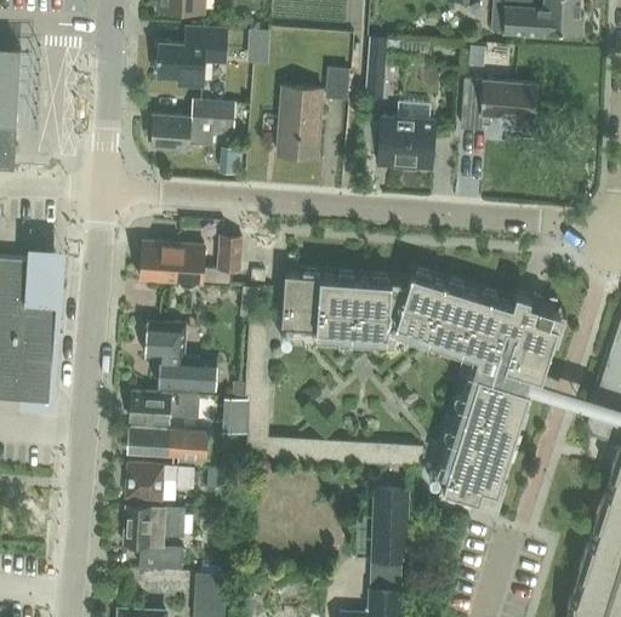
[(159,0),(159,9),(201,11),(201,0),(159,0)]
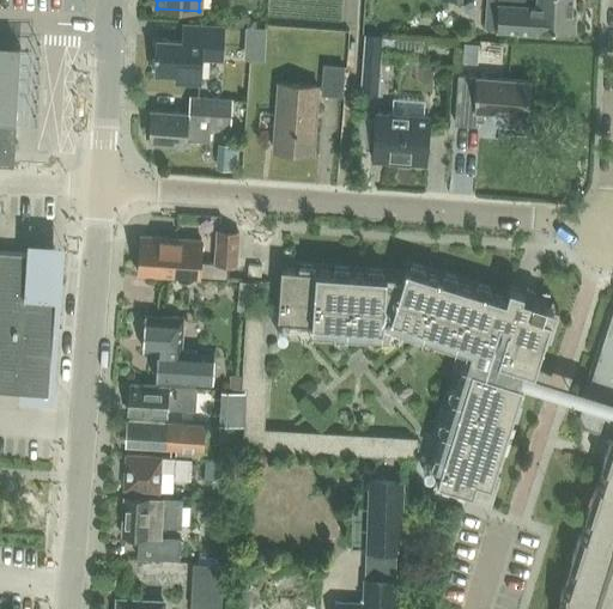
[(499,0),(497,32),(538,36),(539,30),(576,32),(577,16),(570,14),(571,0),(499,0)]
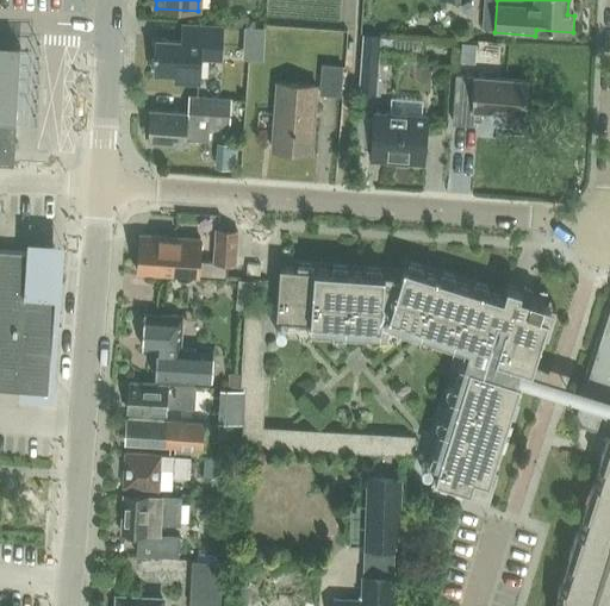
[(157,43),(156,75),(176,76),(175,85),(199,86),(200,61),(222,61),(223,30),(188,29),(188,44),(157,43)]
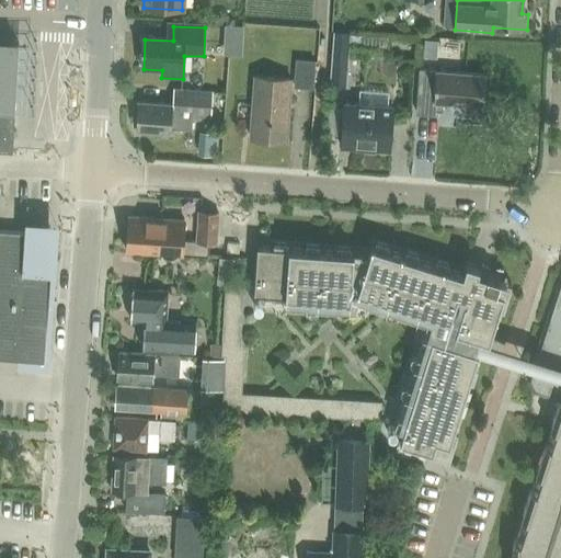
[(334,35),(332,55),(348,56),(350,36),(334,35)]
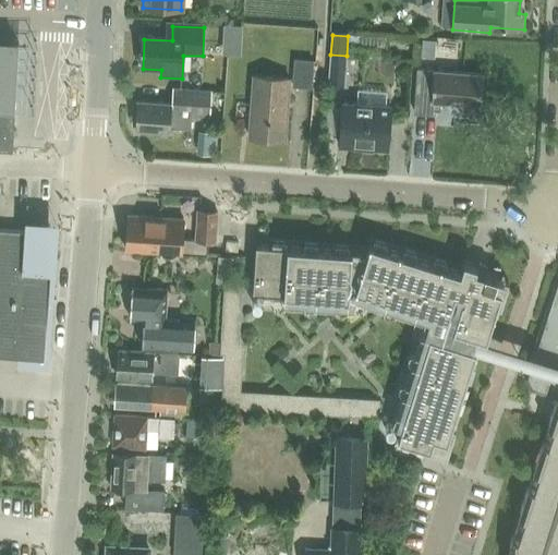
[(356,39),(355,58),(387,59),(388,39),(356,39)]
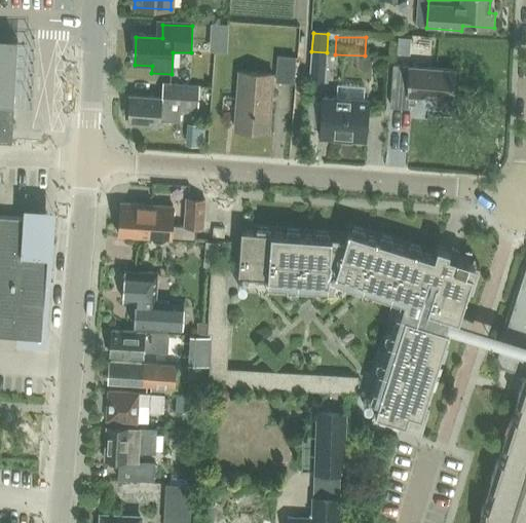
[(398,40),(397,57),(410,58),(411,41),(398,40)]
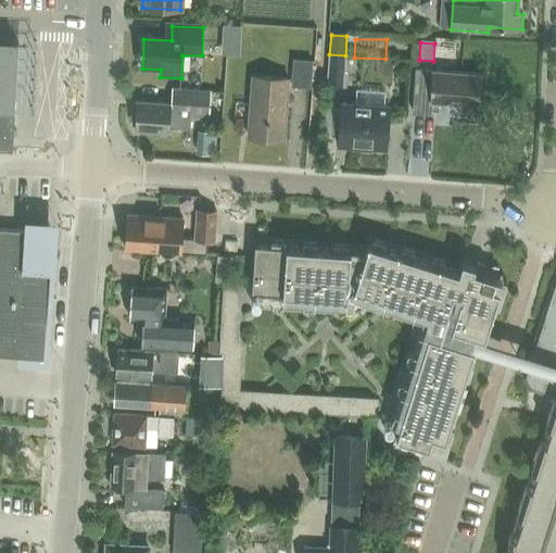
[(0,151),(12,152),(19,46),(0,44),(0,151)]
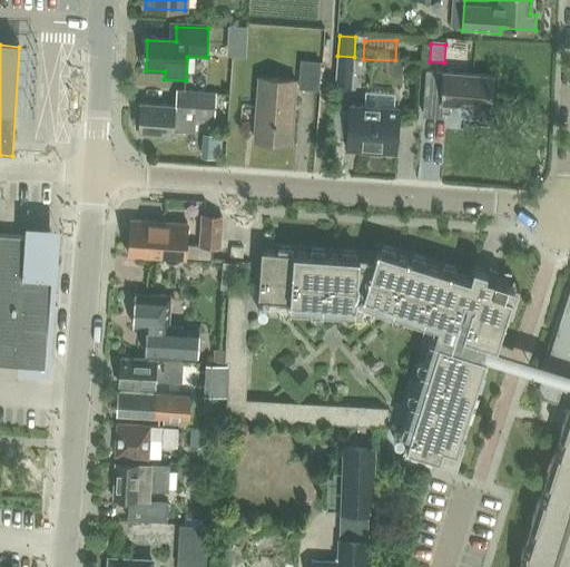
[(300,90),(317,91),(320,66),(302,64),(300,90)]
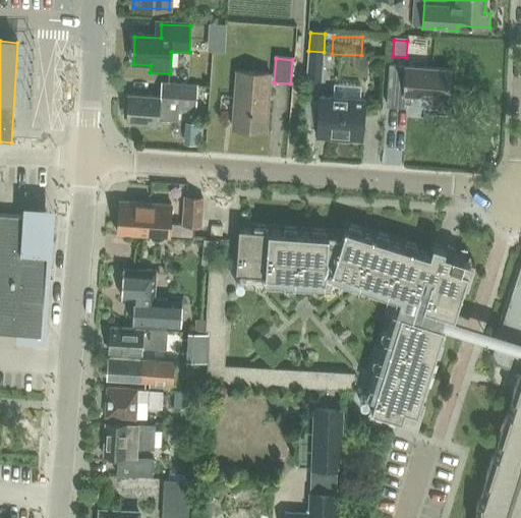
[(429,99),(428,109),(449,111),(452,71),(390,67),(387,108),(403,109),(404,97),(429,99)]
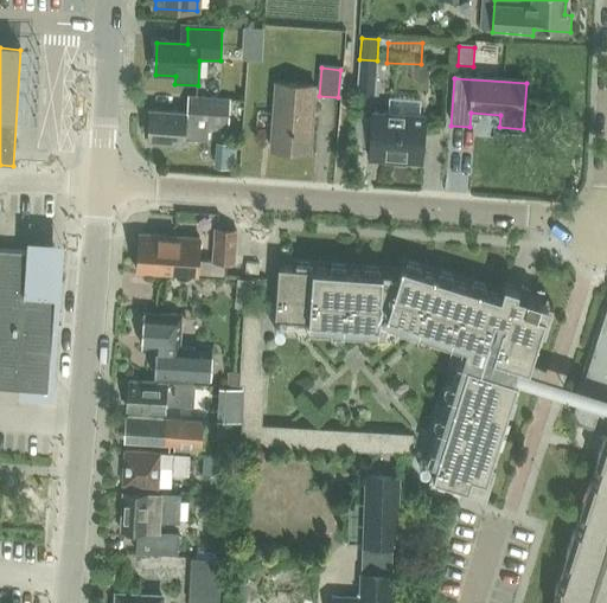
[(272,153),(310,155),(314,88),(276,85),(272,153)]
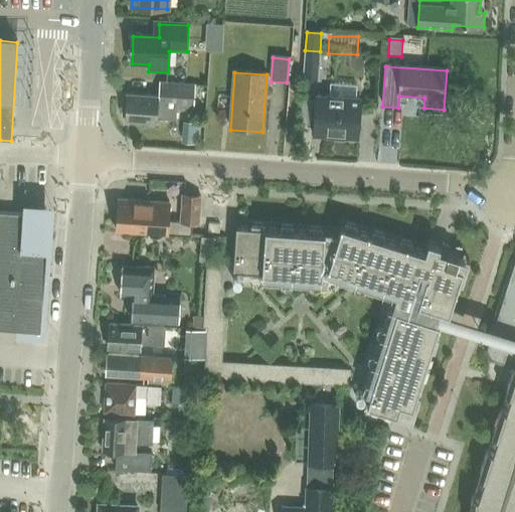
[(177,114),(174,114),(175,109),(194,111),(195,87),(159,83),(158,98),(126,96),(124,122),(157,124),(157,120),(168,121),(168,123),(177,123),(177,114)]
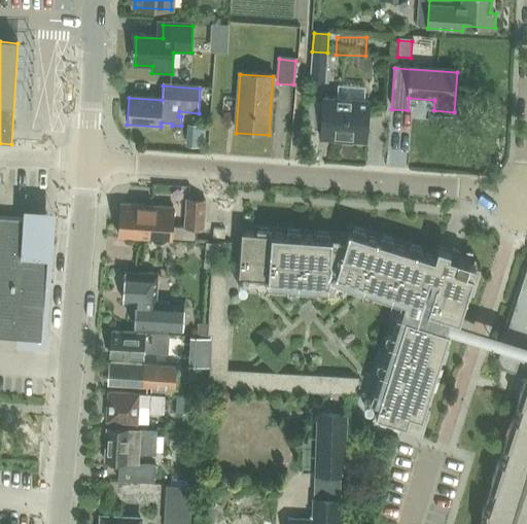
[(321,139),(365,142),(369,104),(363,104),(364,91),(339,90),(338,102),(324,101),(321,139)]
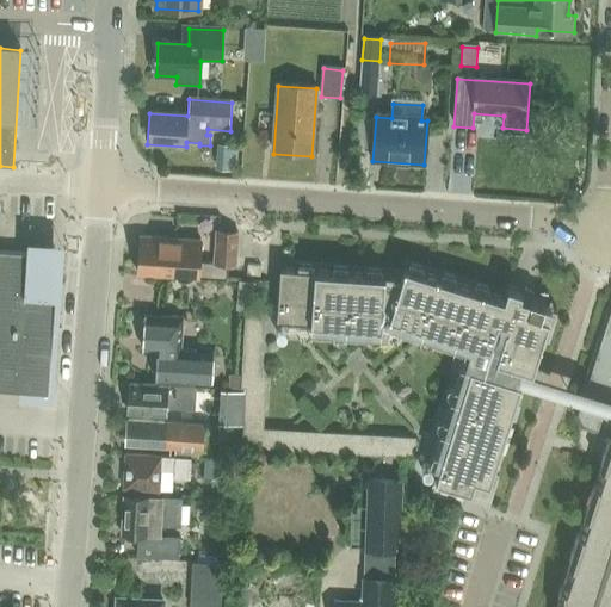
[(137,276),(227,283),(228,267),(236,268),(239,235),(216,233),(214,265),(199,264),(201,242),(141,237),(137,276)]
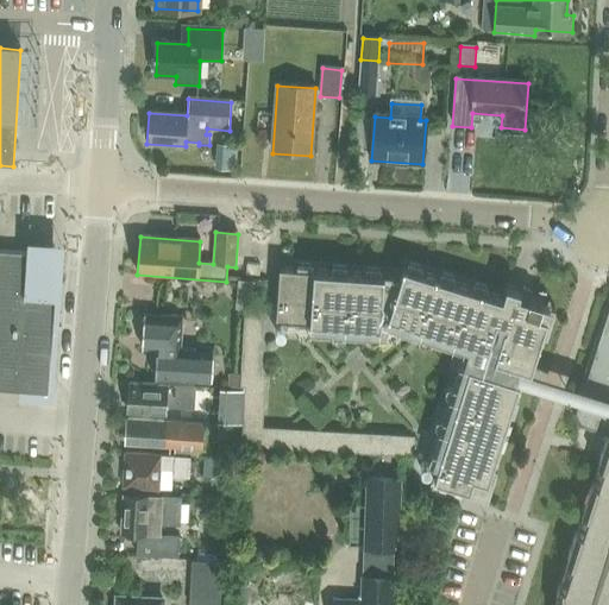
[(0,391),(48,395),(57,256),(0,252),(0,391)]
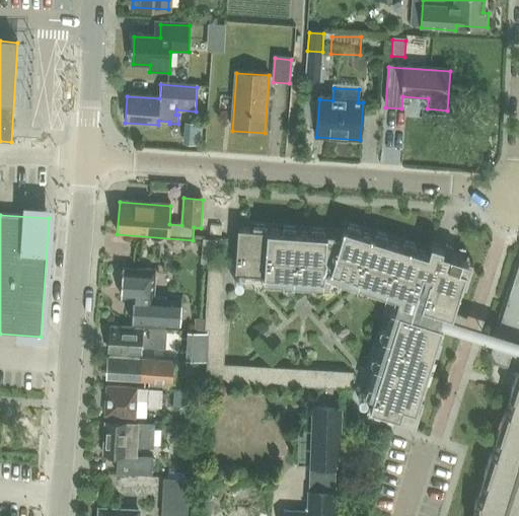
[(238,229),(235,274),(327,281),(330,272),(417,298),(424,275),(433,278),(432,282),(430,281),(422,308),(452,317),(462,284),(466,285),(470,273),(460,270),(463,260),(442,253),(444,249),(432,245),(429,254),(415,250),(416,247),(403,244),(402,246),(387,242),(388,239),(376,235),(375,238),(359,233),(360,230),(348,226),(347,229),(344,229),(342,237),(327,236),(327,235),(324,235),(324,232),(312,231),(312,234),(295,233),(296,230),(283,229),(283,232),(267,231),(267,228),(254,227),(253,230),(238,229)]
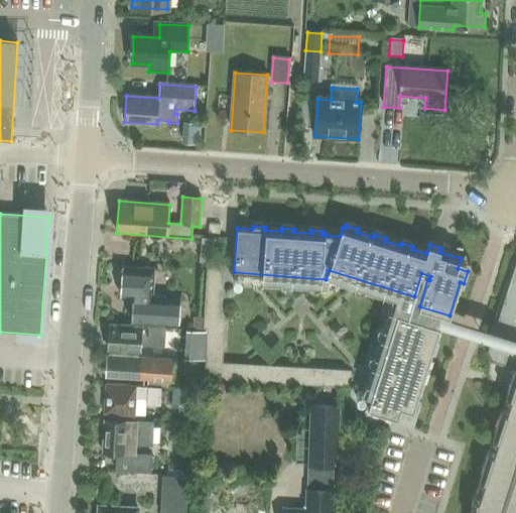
[(515,512),(515,254),(485,352),(491,363),(514,370),(506,393),(509,394),(503,410),(501,410),(493,435),(495,436),(491,449),(489,447),(480,476),(482,477),(475,499),(473,498),(471,512),(515,512)]
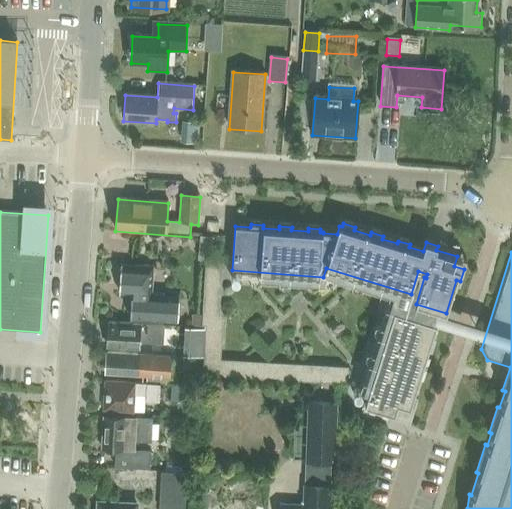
[(206,258),(205,266),(218,267),(219,259),(206,258)]
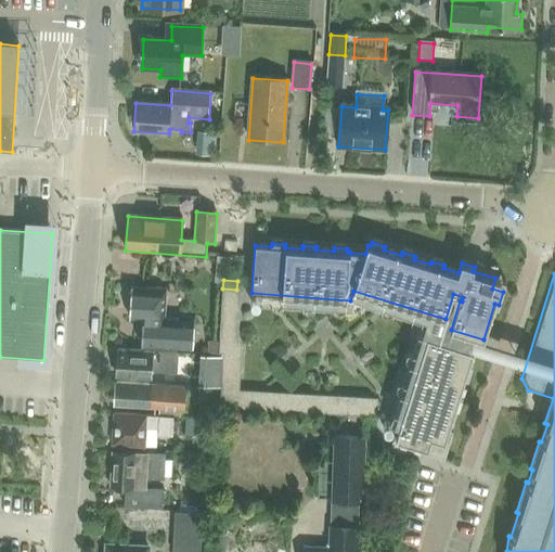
[(127,297),(127,305),(130,308),(129,320),(142,320),(141,347),(192,350),(193,322),(164,320),(166,291),(131,289),(130,294),(127,297)]
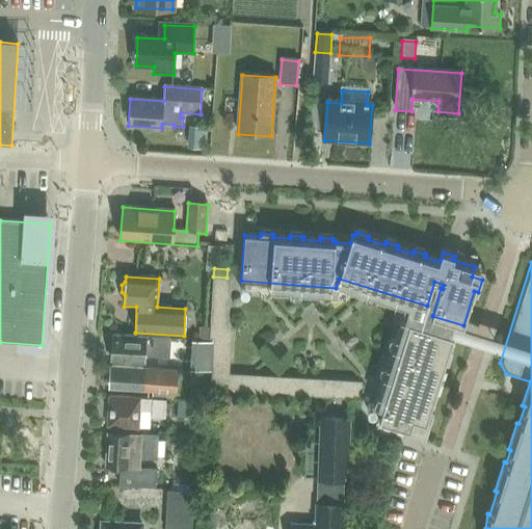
[(213,276),(213,285),(227,286),(227,278),(213,276)]
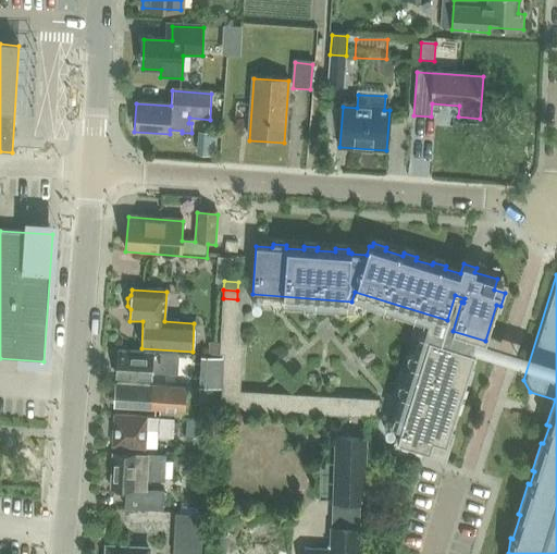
[(223,298),(222,307),(236,308),(237,299),(223,298)]
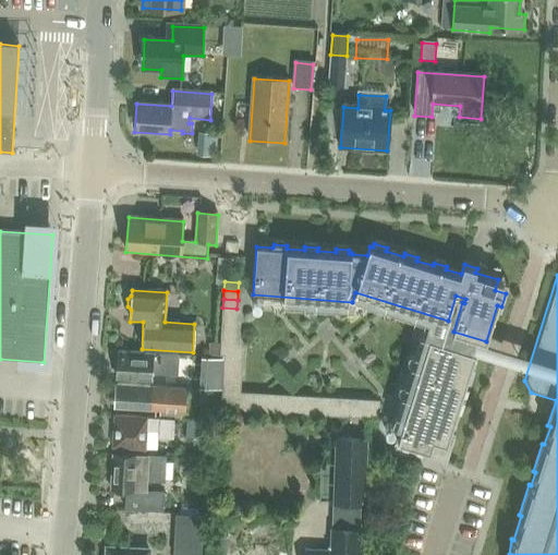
[(436,316),(429,337),(475,351),(478,339),(452,330),(459,309),(451,305),(447,321),(436,316)]
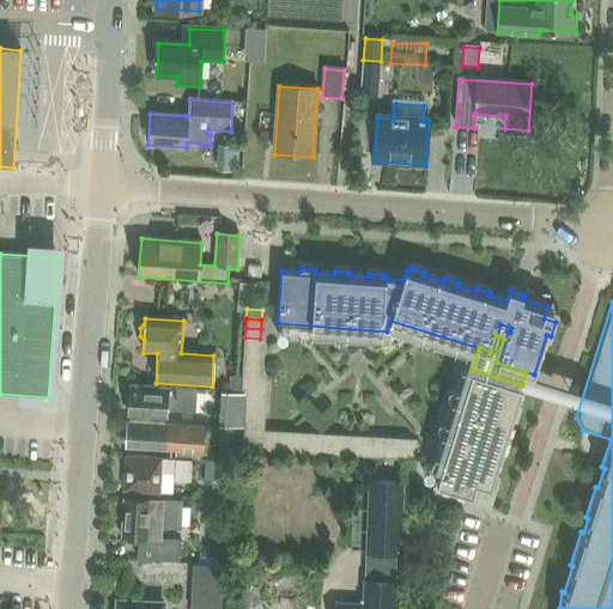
[(244,338),(244,347),(260,348),(260,339),(244,338)]
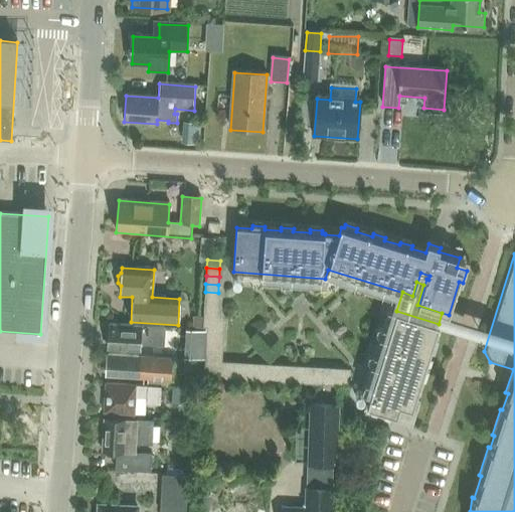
[(205,292),(204,300),(217,301),(218,293),(205,292)]
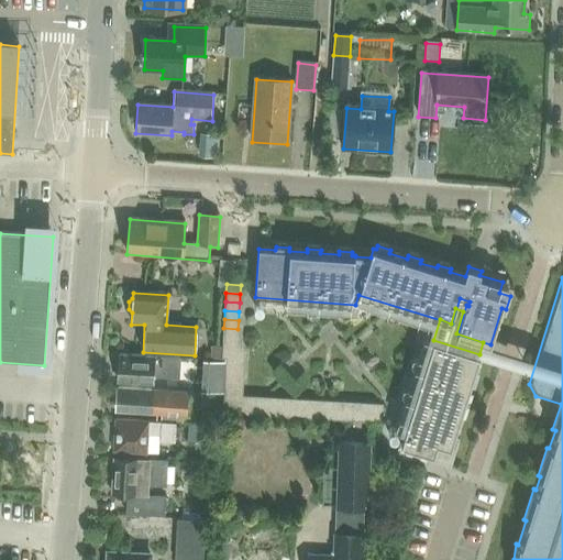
[(223,328),(223,337),(238,338),(238,329),(223,328)]
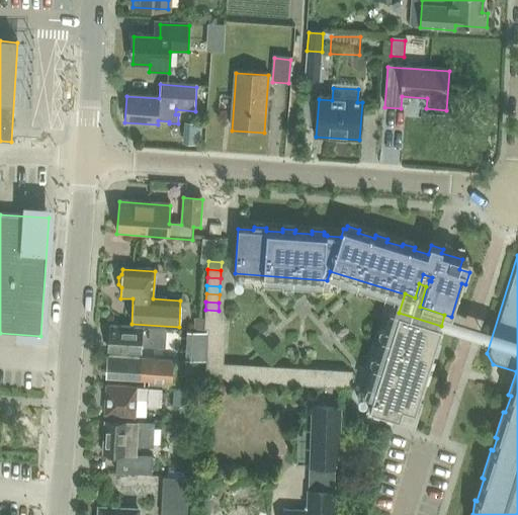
[(205,310),(205,318),(219,319),(219,311),(205,310)]
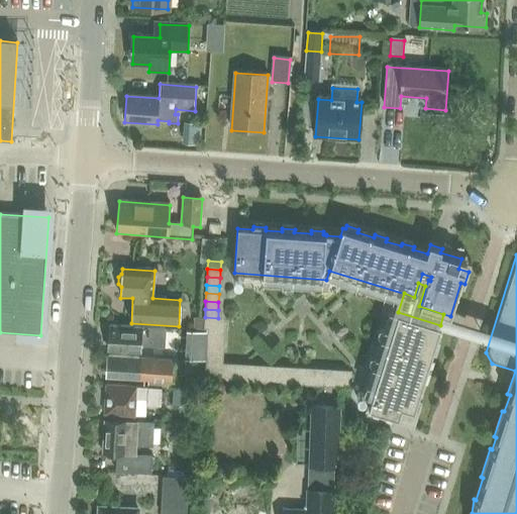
[(398,312),(369,408),(399,418),(403,407),(417,411),(421,399),(418,398),(424,380),(427,381),(431,369),(428,368),(432,352),(435,353),(439,341),(436,340),(441,325),(398,312)]
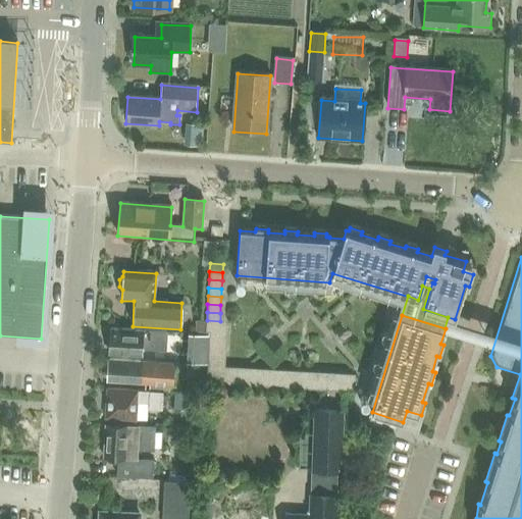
[(207,320),(206,328),(210,328),(219,329),(223,329),(224,321),(220,321),(207,320)]
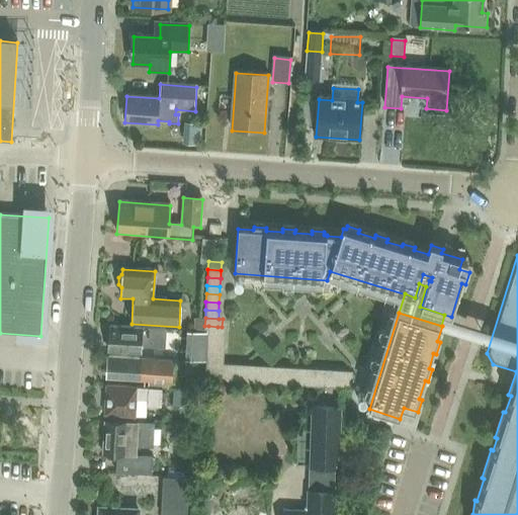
[(109,327),(108,353),(142,355),(142,348),(165,349),(166,331),(109,327)]
